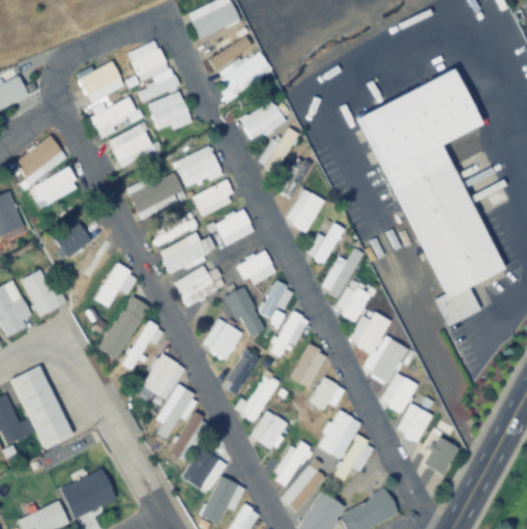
[(200,37),(239,20),(230,0),(214,0),(188,12),(200,37)]
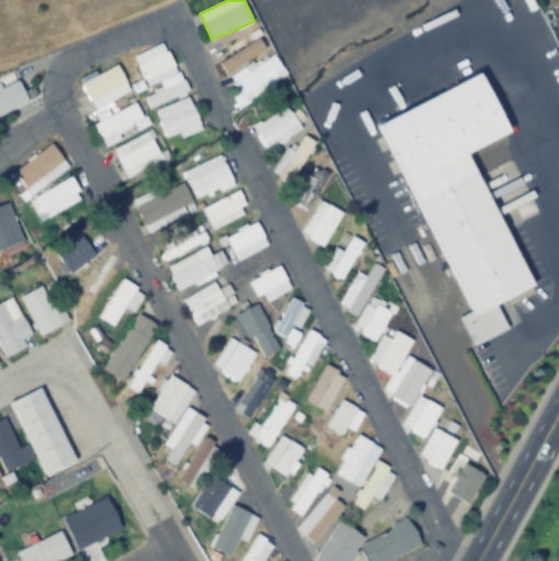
[(289,76),(275,52),(267,56),(256,37),(248,42),(245,36),(221,51),(235,74),(232,76),(242,91),(234,96),(239,105),(289,76)]
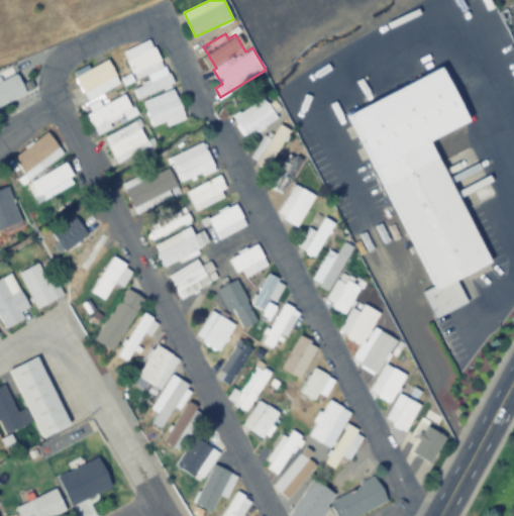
[(137,83),(133,84),(139,99),(173,86),(155,37),(124,48),(137,83)]
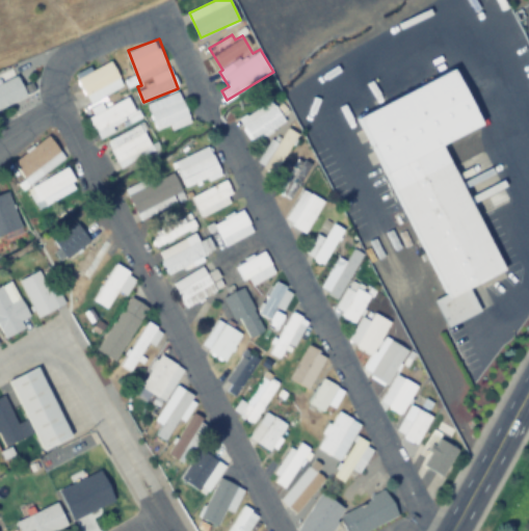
[(91,104),(126,86),(112,60),(78,78),(91,104)]
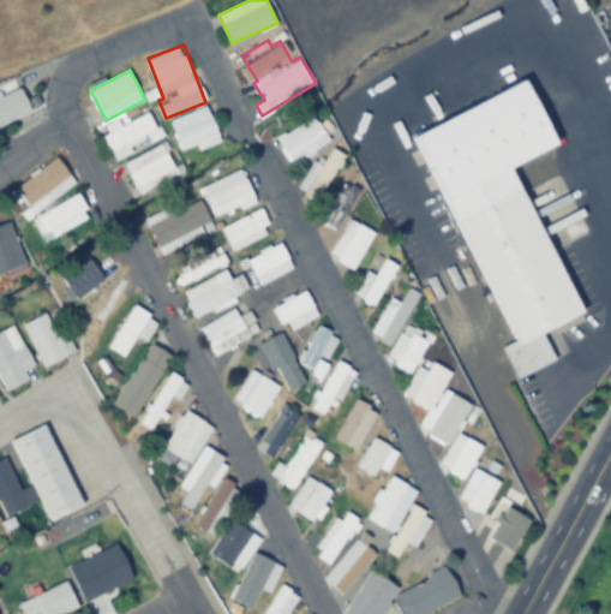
[(504,345),(521,377),(557,359),(544,334),(586,311),(513,167),(559,143),(526,78),(414,136),(517,338),(504,345)]
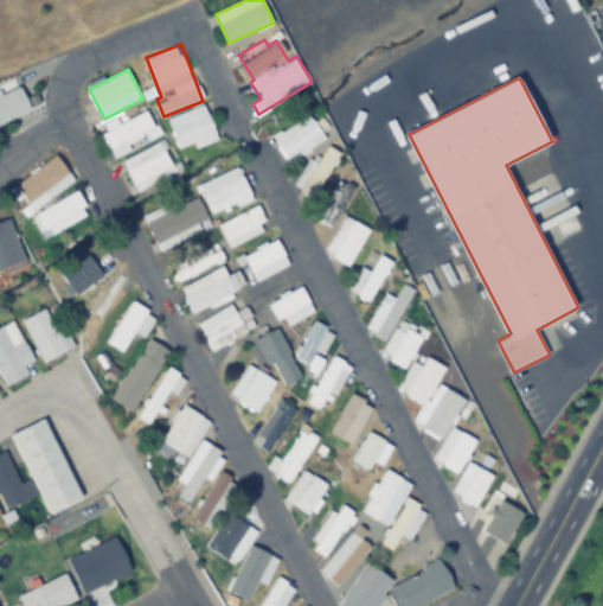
[(0,89),(4,97),(0,99),(0,117),(12,114),(14,120),(32,113),(19,78),(0,85),(0,89)]
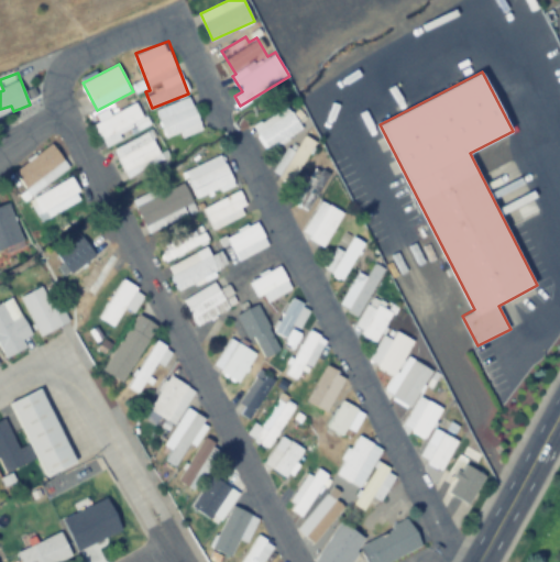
[(169,140),(182,134),(184,139),(205,129),(191,96),(156,110),(169,140)]
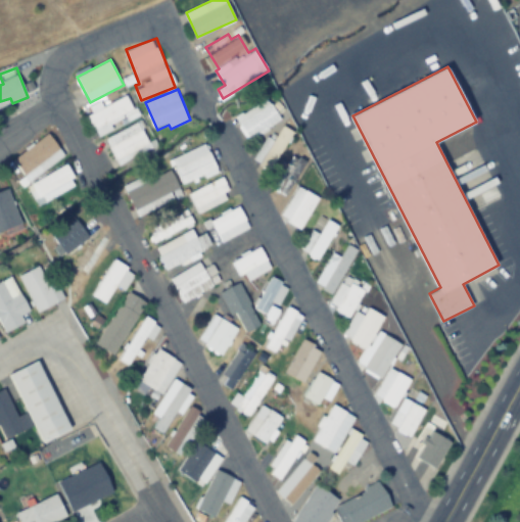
[(100,138),(139,117),(127,94),(88,114),(100,138)]
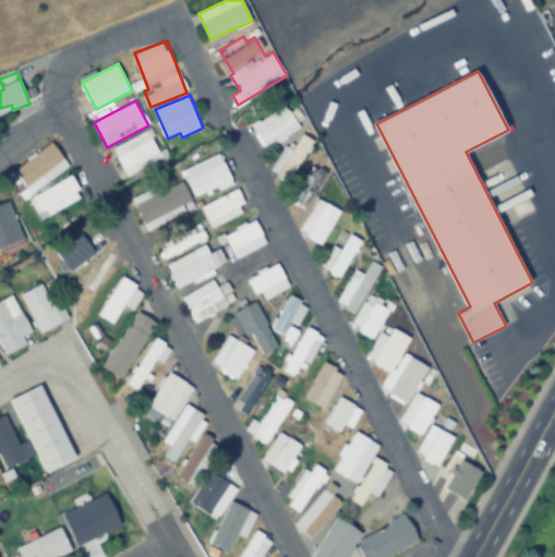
[(291,112),(286,105),(252,126),(268,150),(306,124),(296,109),(291,112)]
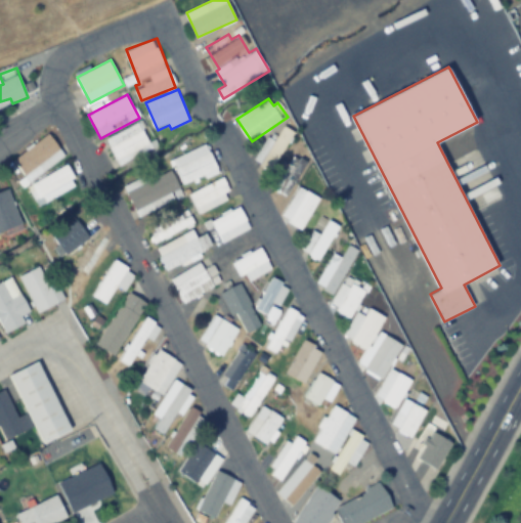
[(120,166),(156,148),(142,121),(107,138),(120,166)]
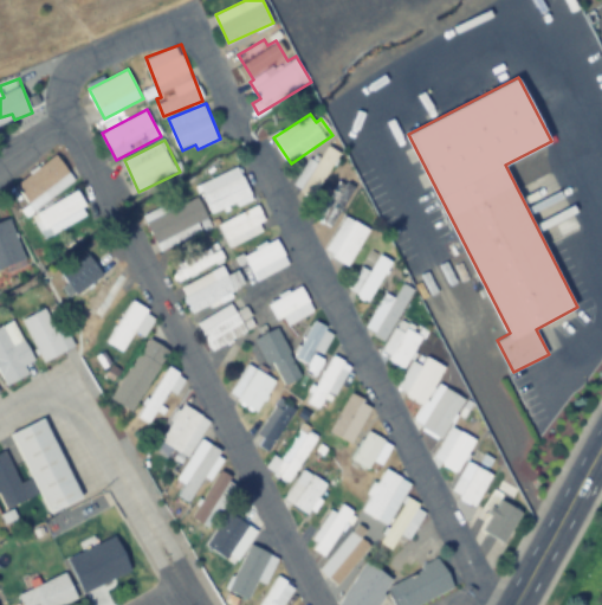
[(18,185),(31,203),(71,172),(58,154),(18,185)]
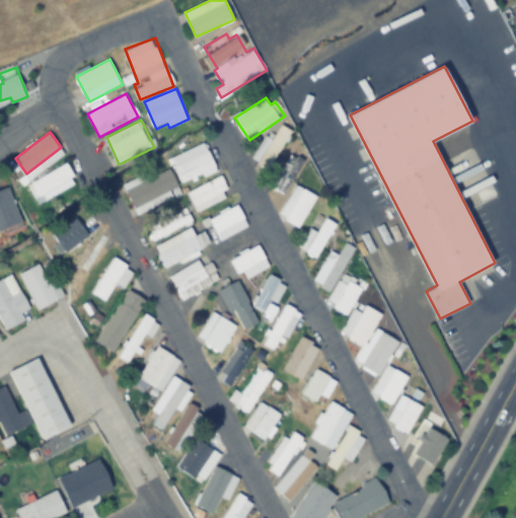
[(218,170),(206,143),(172,158),(185,186),(218,170)]
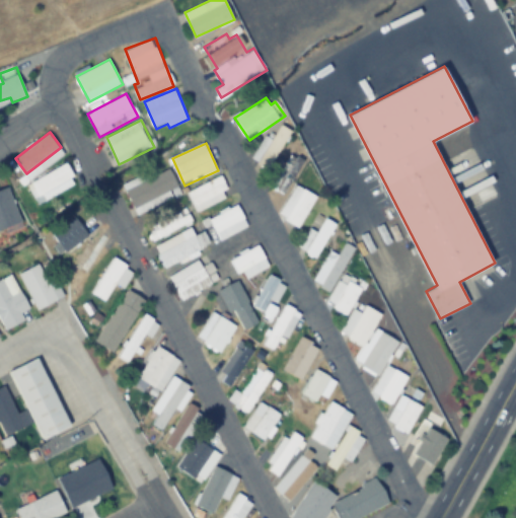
[(306,161),(293,153),(272,186),(285,194),(306,161)]
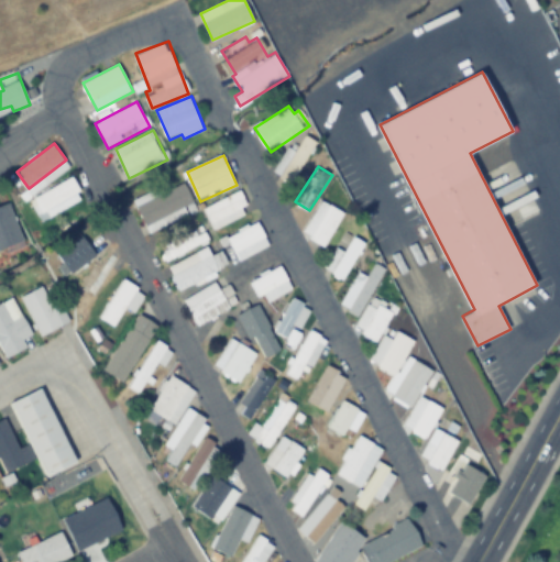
[(36,197),(48,219),(85,198),(73,176),(36,197)]
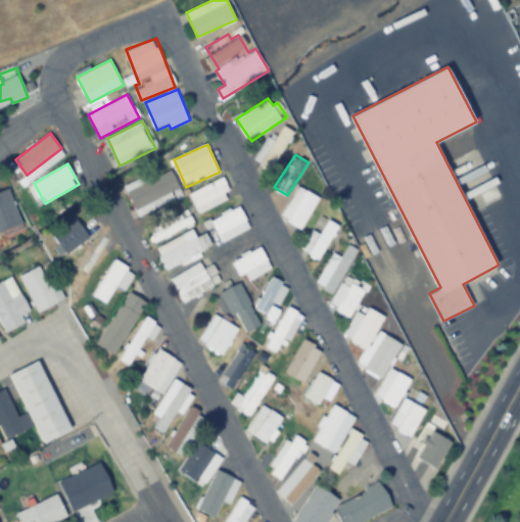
[(128,189),(137,209),(182,189),(173,170),(128,189)]
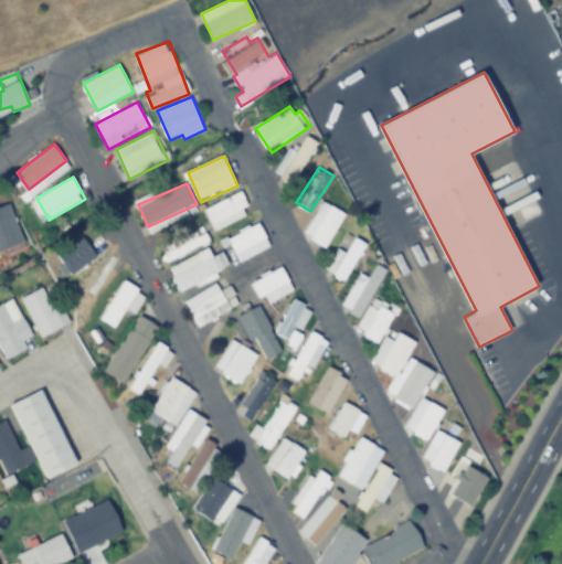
[(242,192),(205,208),(215,231),(252,215),(242,192)]
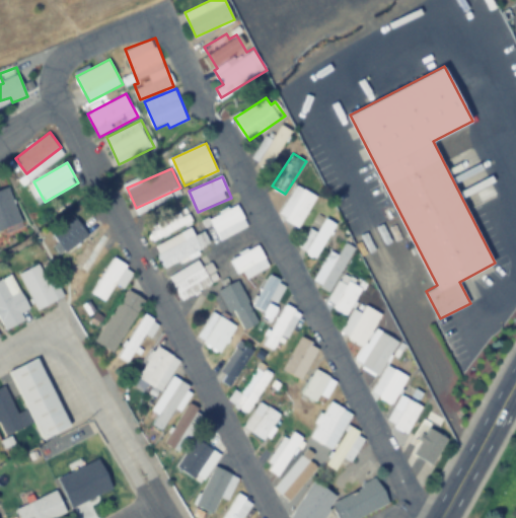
[(299,227),(318,197),(297,183),(279,215),(299,227)]
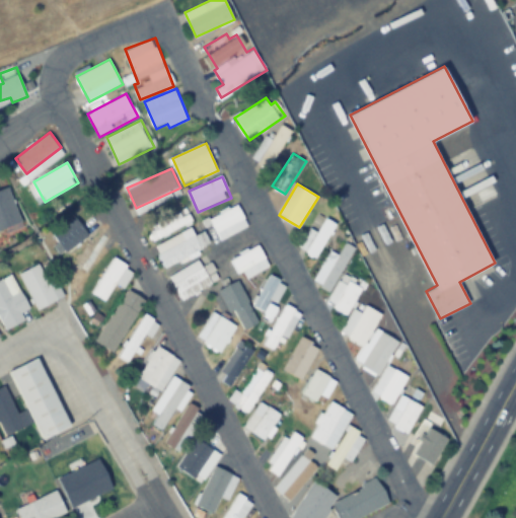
[(11,188),(0,191),(0,229),(22,222),(11,188)]
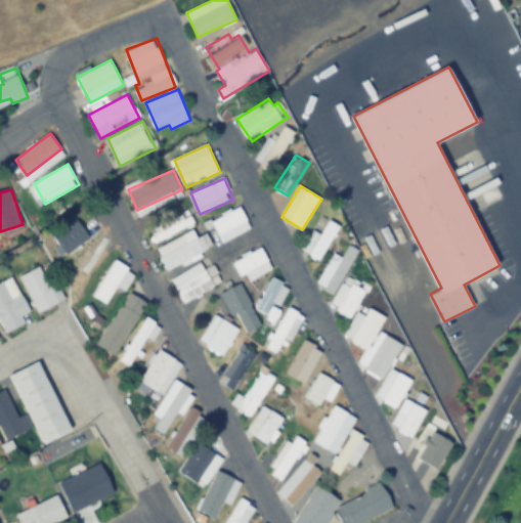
[(253,227),(240,205),(211,221),(224,244),(253,227)]
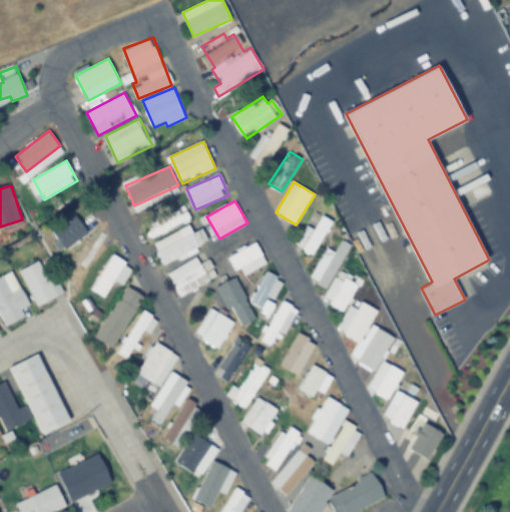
[(154,239),(190,217),(183,205),(146,227),(154,239)]
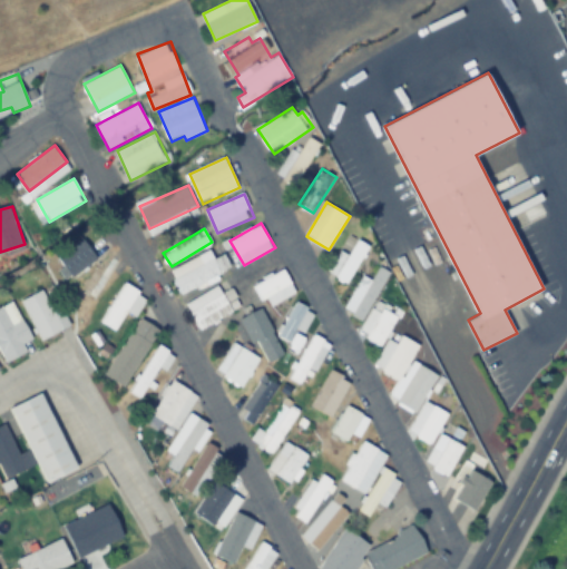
[(349,283),(371,245),(351,234),(330,273),(349,283)]
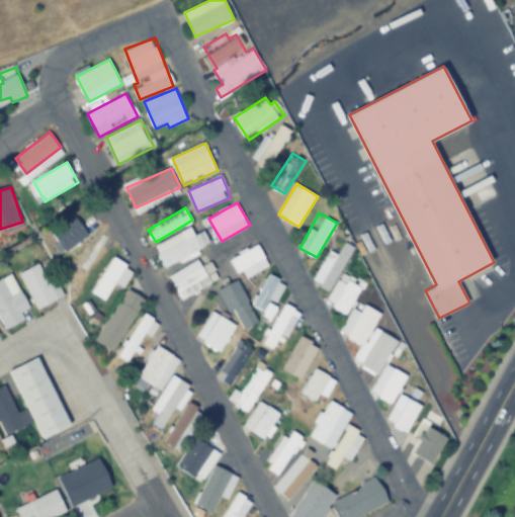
[(156,244),(167,267),(212,246),(205,231),(196,235),(192,227),(156,244)]
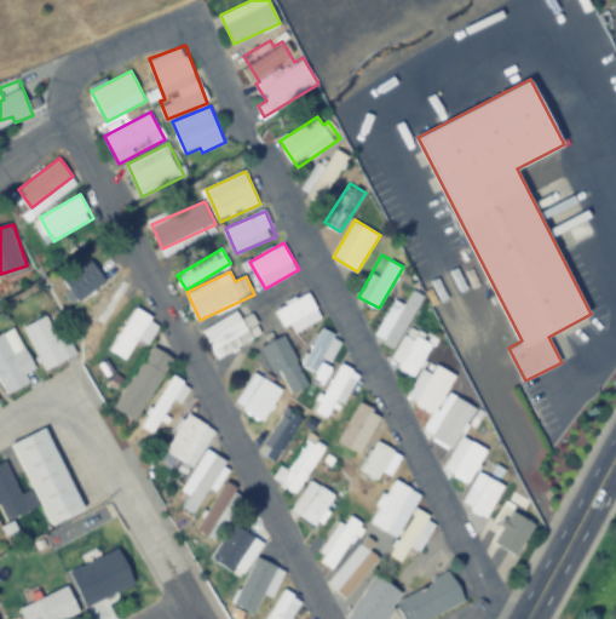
[(396,299),(374,336),(395,348),(425,297),(413,290),(404,304),(396,299)]
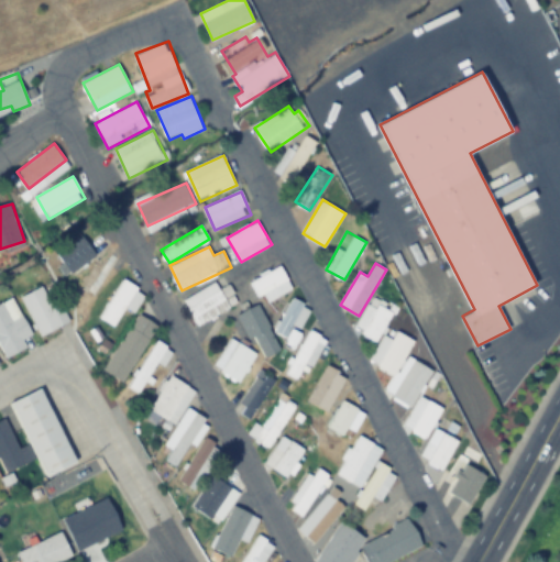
[(294,288),(281,265),(252,281),(265,305),(294,288)]
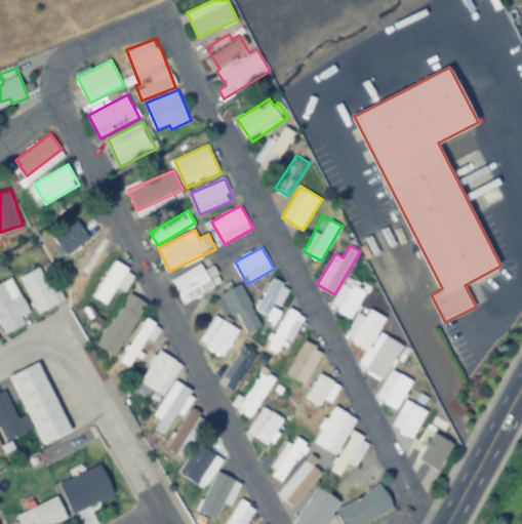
[(108,305),(119,286),(127,291),(138,274),(116,259),(93,296),(108,305)]
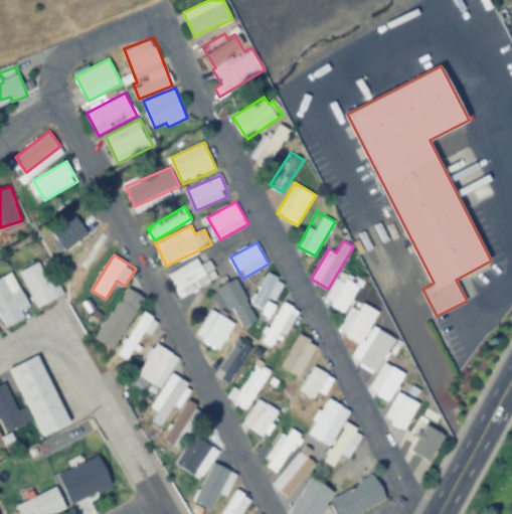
[(169,273),(181,297),(219,278),(211,262),(202,266),(198,259),(169,273)]
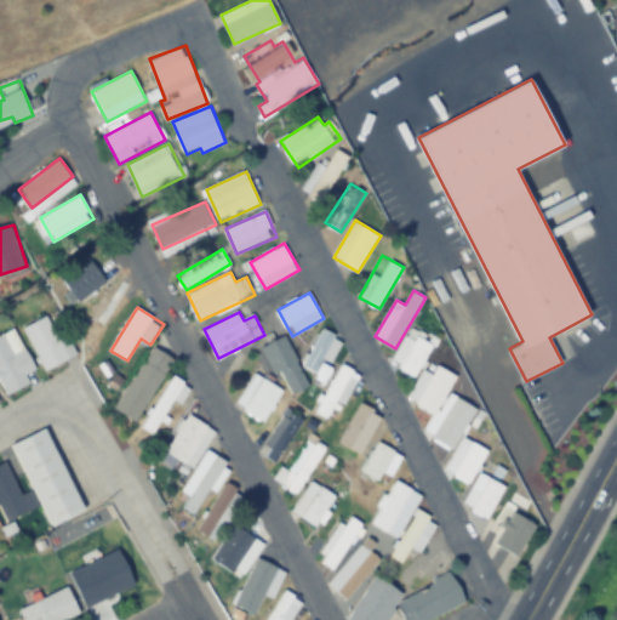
[(26,325),(45,370),(78,356),(66,328),(57,333),(50,314),(26,325)]
